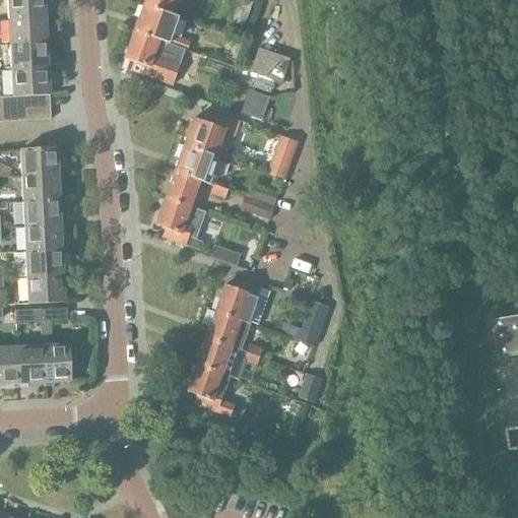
[(8,0),(10,15),(47,13),(46,0),(8,0)]
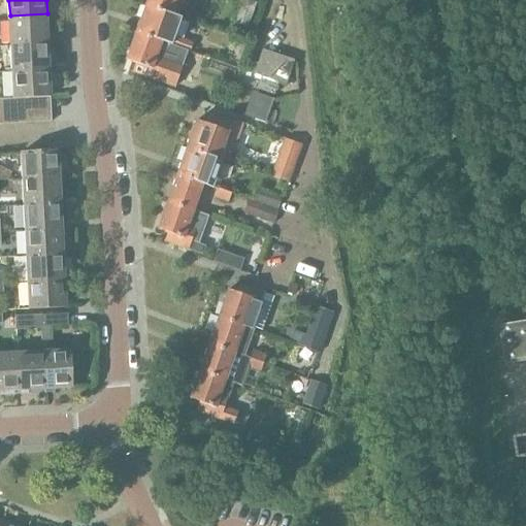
[(148,0),(146,3),(172,11),(176,0),(181,0),(185,1),(185,0),(148,0)]
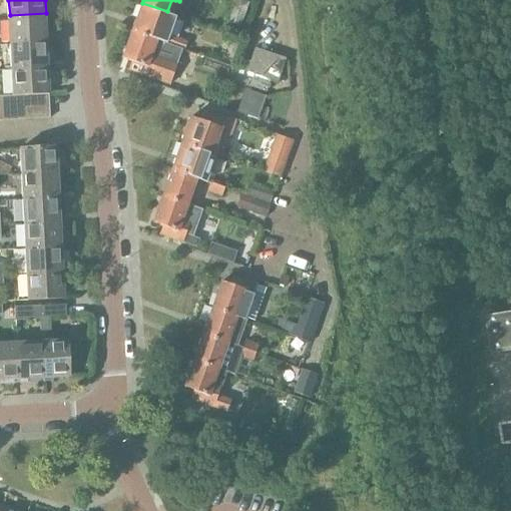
[(249,1),(246,0),(236,0),(229,21),(241,25),(249,1)]
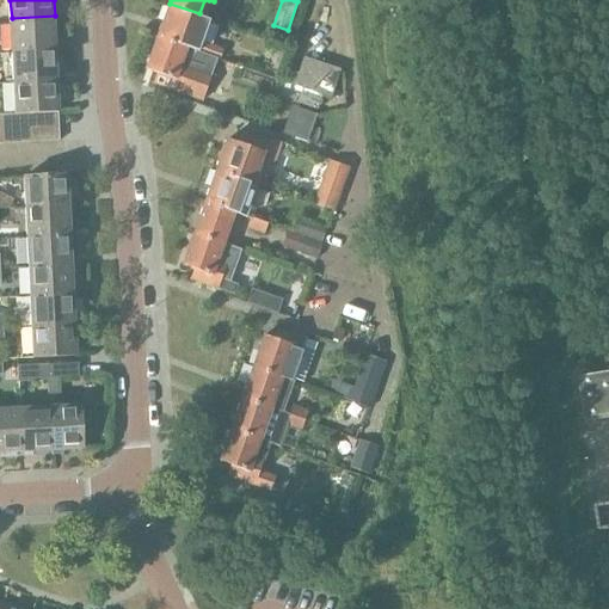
[(170,4),(159,35),(189,44),(221,56),(225,47),(203,40),(210,18),(200,13),(170,4)]
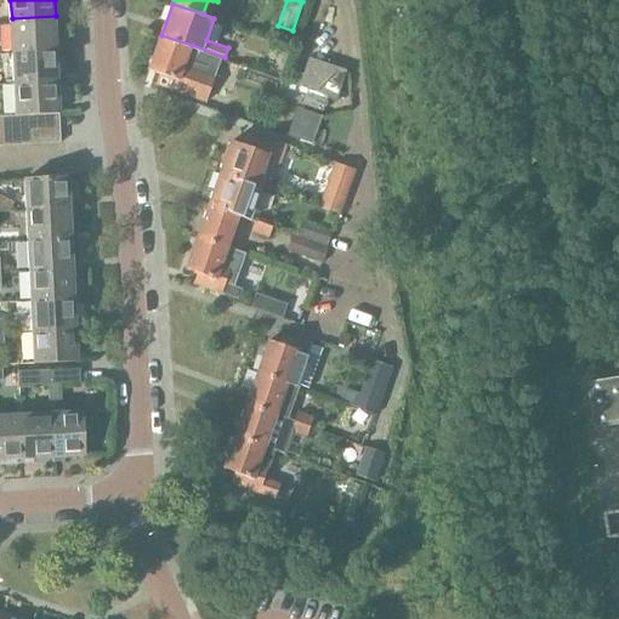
[(13,49),(57,46),(56,16),(12,18),(13,49)]
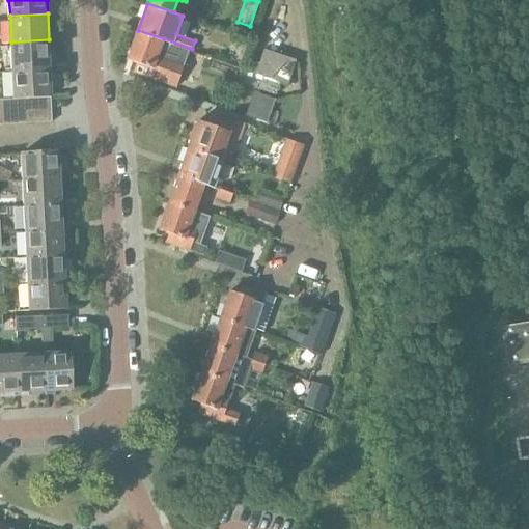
[(135,71),(158,79),(166,57),(158,54),(164,38),(138,30),(128,58),(138,62),(135,71)]
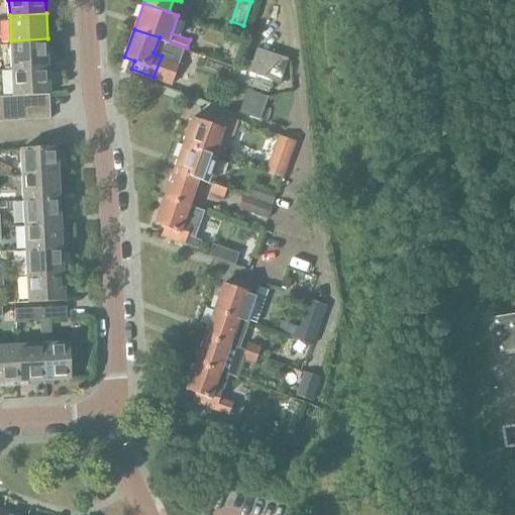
[(12,66),(48,64),(47,38),(11,40),(12,66)]
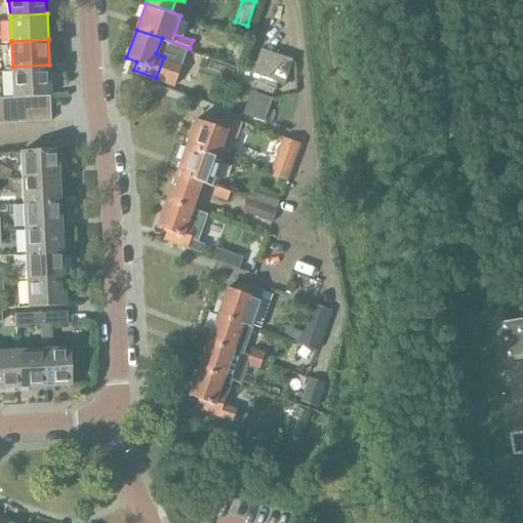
[(294,58),(263,48),(254,72),(262,74),(257,87),(274,92),(279,80),(286,83),(294,58)]
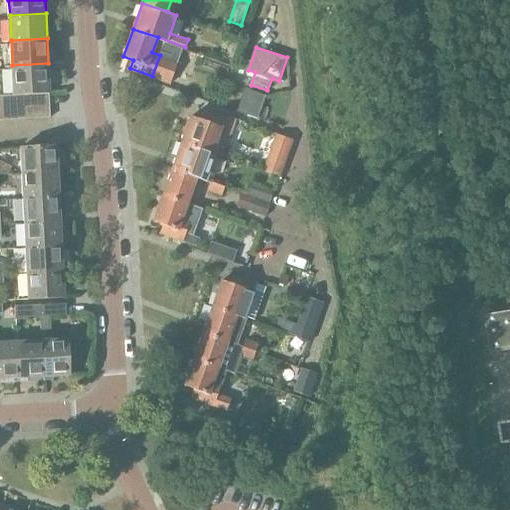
[(239,66),(247,69),(250,59),(242,57),(239,66)]
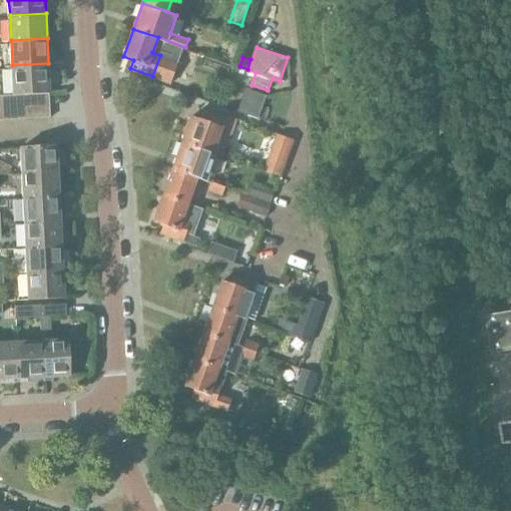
[(26,94),(50,93),(48,63),(12,65),(14,94),(26,94)]
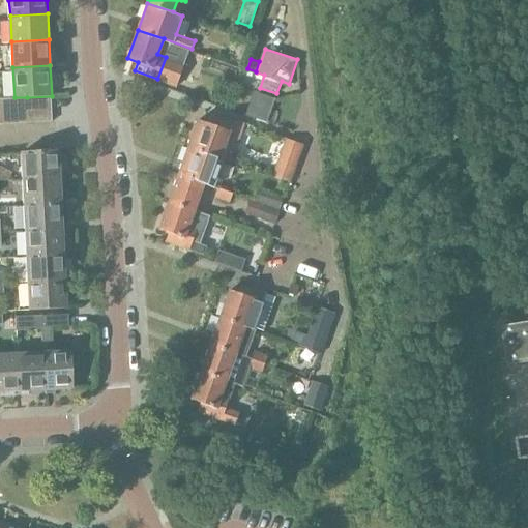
[(245,114),(267,121),(275,97),(254,90),(245,114)]
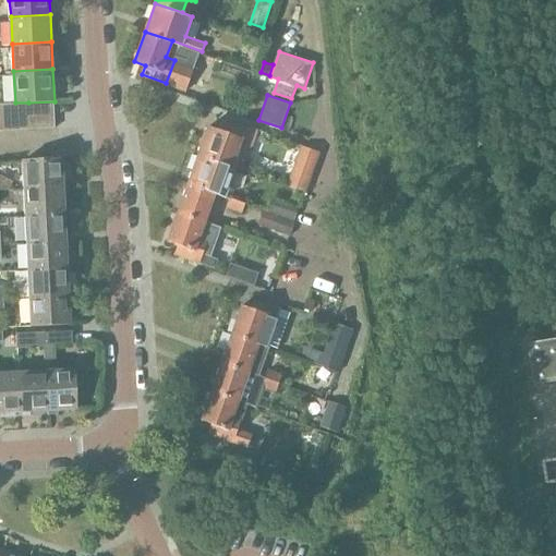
[(28,112),(55,110),(55,101),(28,103),(28,112)]
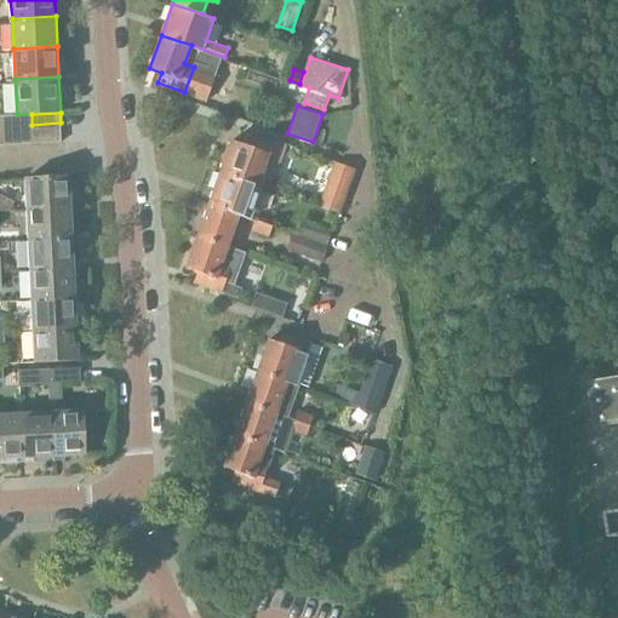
[(16,114),(1,115),(3,144),(17,143),(16,114)]
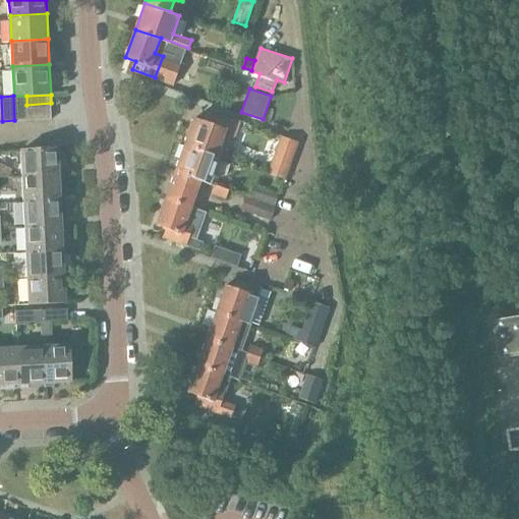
[(26,96),(14,96),(13,96),(14,120),(27,119),(26,105),(26,96)]
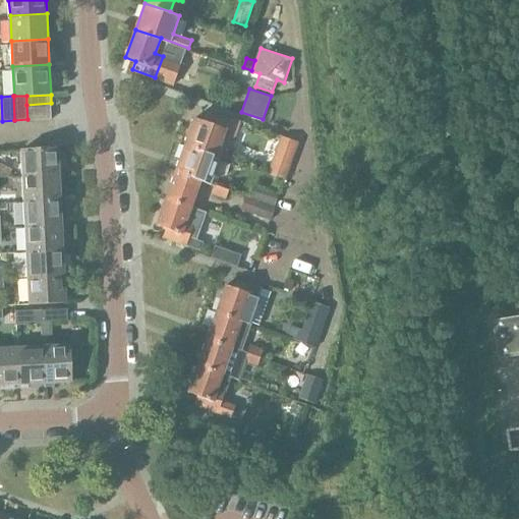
[(26,105),(27,119),(52,118),(51,103),(26,105)]
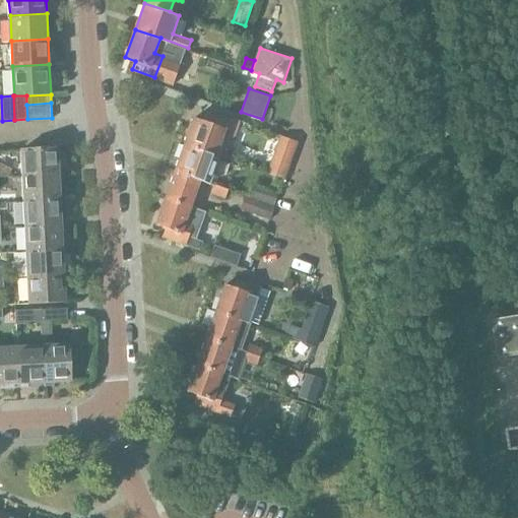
[(194,117),(185,142),(210,151),(214,139),(221,142),(230,120),(206,112),(204,120),(194,117)]
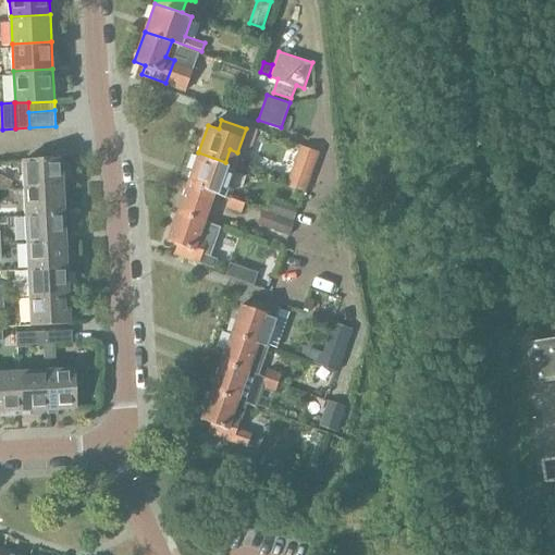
[(286,184),(303,189),(318,150),(300,144),(286,184)]
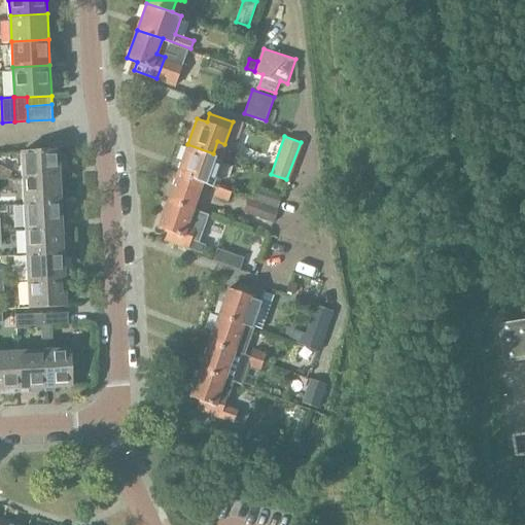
[(178,172),(204,181),(215,185),(224,158),(213,153),(187,144),(178,172)]
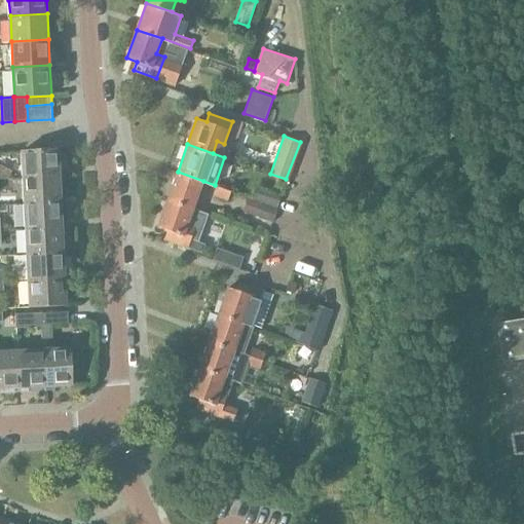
[(60,148),(22,150),(24,175),(61,173),(60,148)]
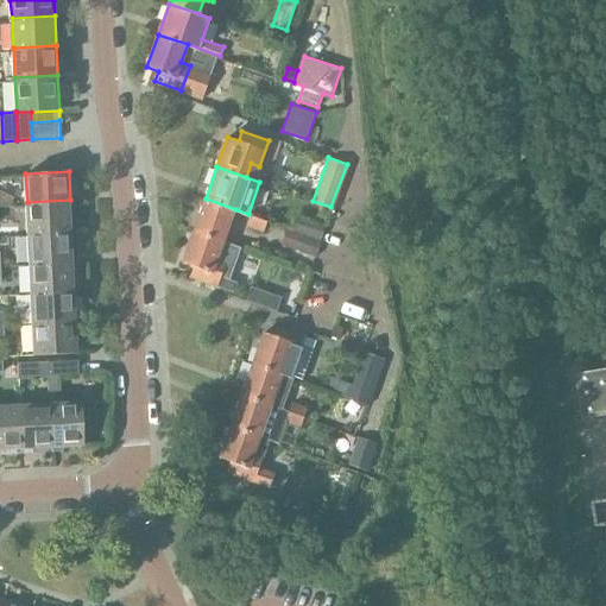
[(235,209),(206,199),(195,231),(223,240),(235,209)]
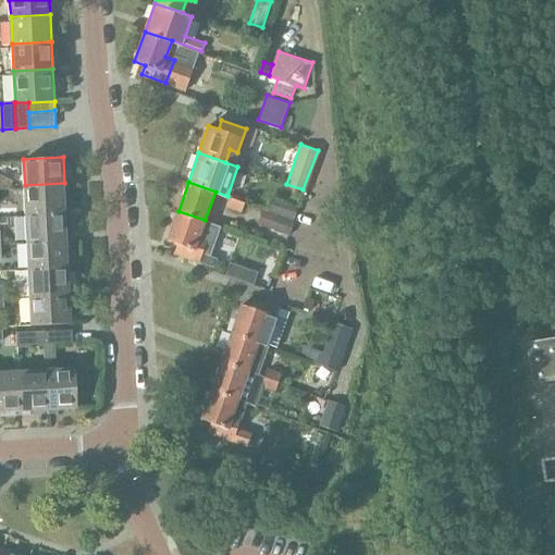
[(64,183),(25,185),(26,211),(65,209),(64,183)]
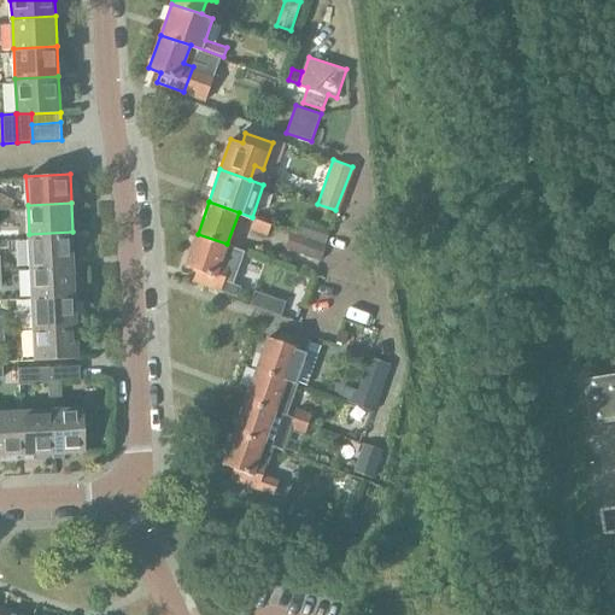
[(324,242),(329,228),(302,218),(297,232),(324,242)]
